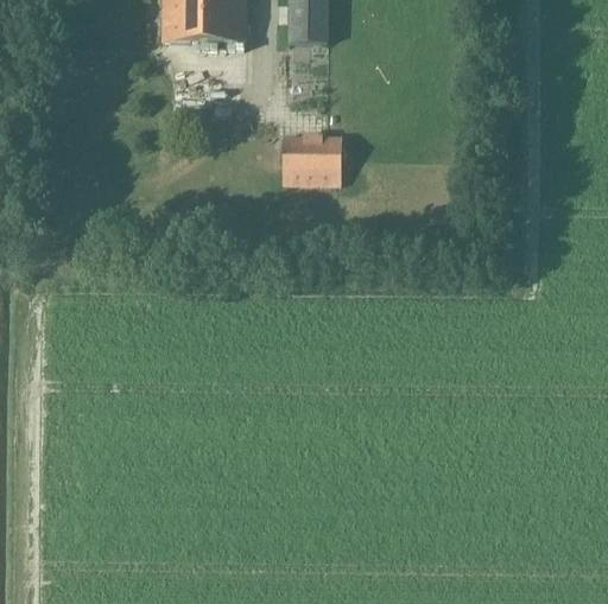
[(246,43),(246,0),(162,0),(162,43),(246,43)]
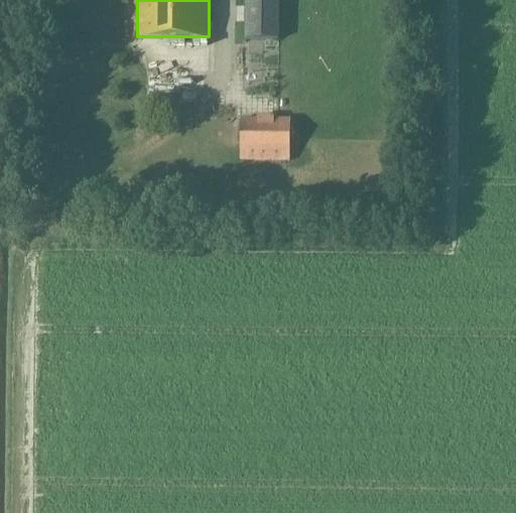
[(278,38),(278,0),(244,0),(244,37),(278,38)]
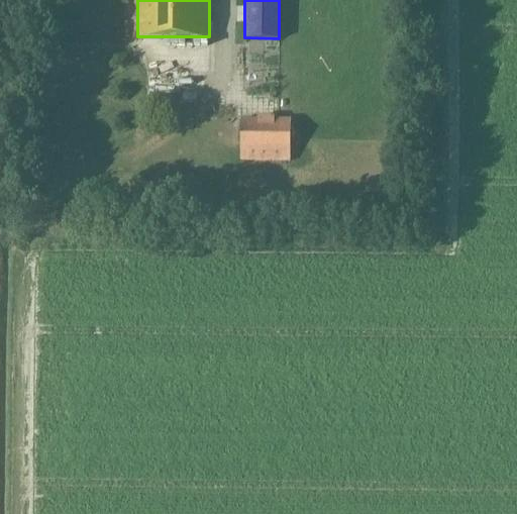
[(148,74),(148,85),(164,86),(165,75),(148,74)]
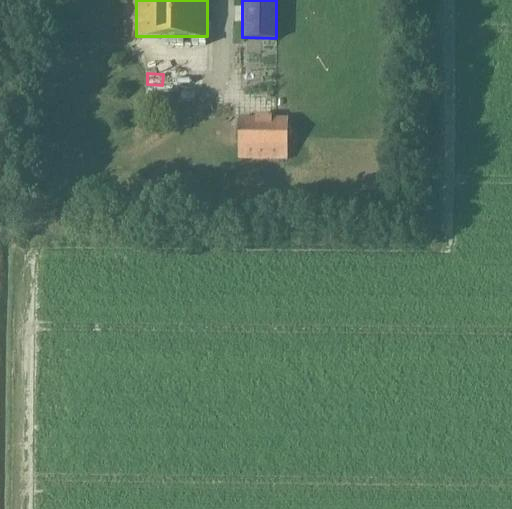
[(287,158),(288,116),(237,116),(237,157),(287,158)]
